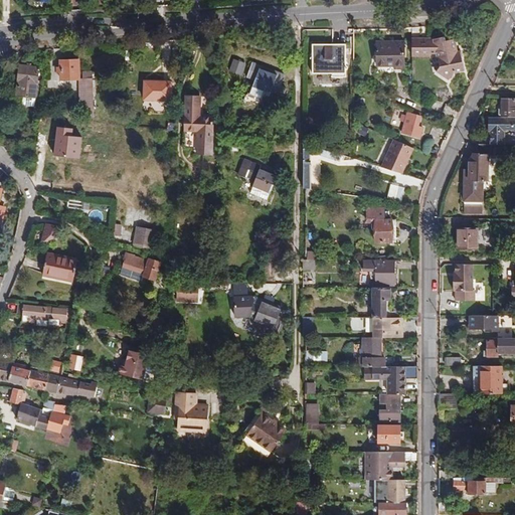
[(411,39),(411,56),(431,56),(438,69),(436,72),(449,80),(454,72),(464,70),(460,50),(457,51),(455,39),(446,41),(445,36),(436,39),(411,39)]
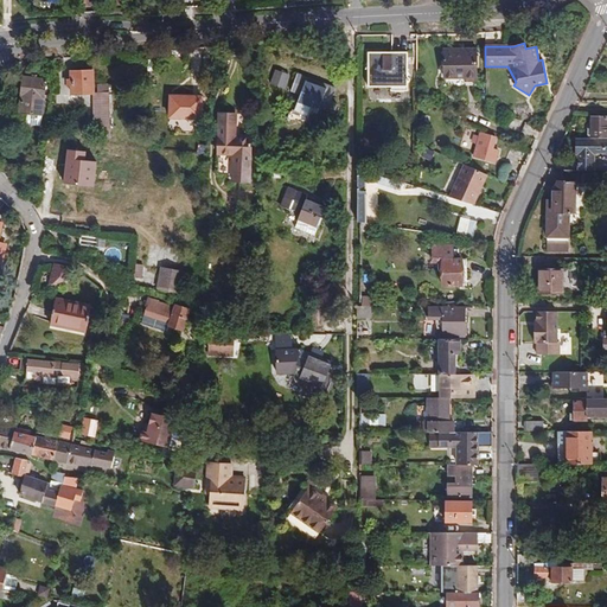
[(477,82),(477,50),(445,50),(445,78),(465,78),(465,82),(477,82)]
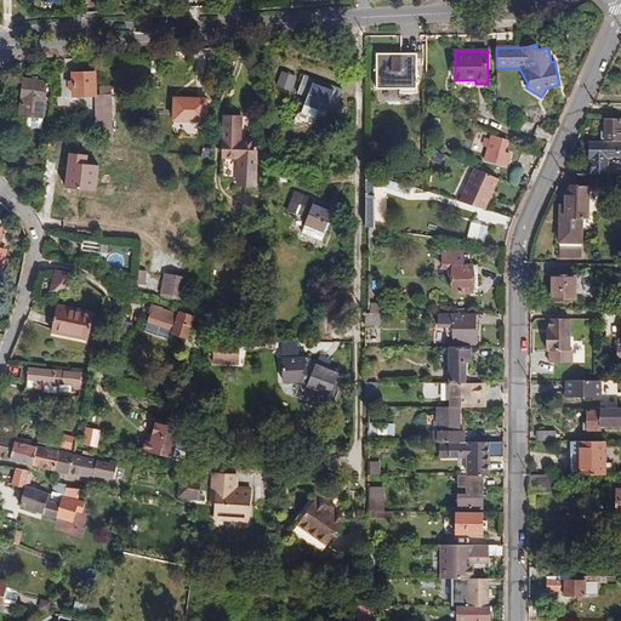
[(377,53),(377,89),(399,89),(399,93),(416,93),(416,55),(377,53)]
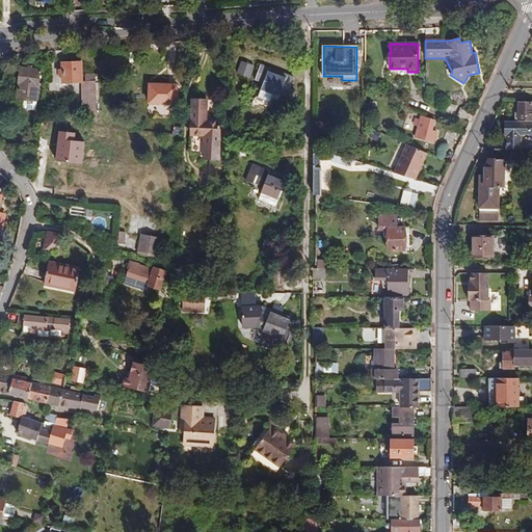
[(89,89),(88,97),(95,98),(95,89),(96,89),(96,74),(85,74),(86,81),(83,81),(82,62),(62,63),(63,82),(82,81),(82,89),(89,89)]
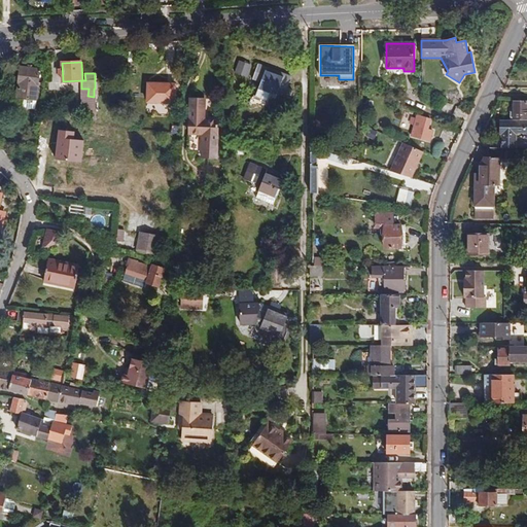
[(251,67),(240,62),(233,79),(245,83),(251,67)]
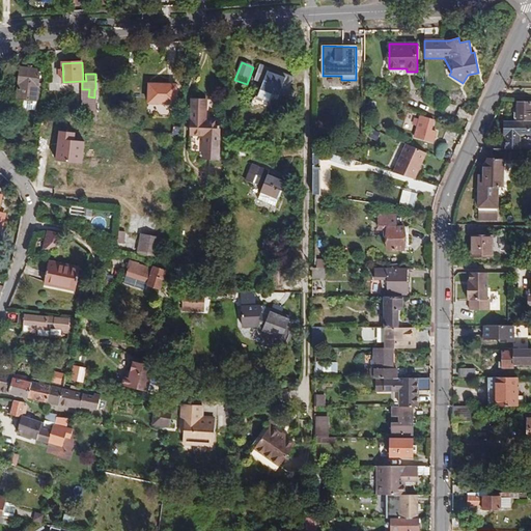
[(287,75),(270,67),(261,64),(255,80),(263,83),(258,96),(256,95),(255,99),(254,100),(254,102),(255,104),(257,105),(259,105),(269,109),(281,113),(286,101),(290,103),(295,90),(289,88),(294,78),(287,76),(287,75)]
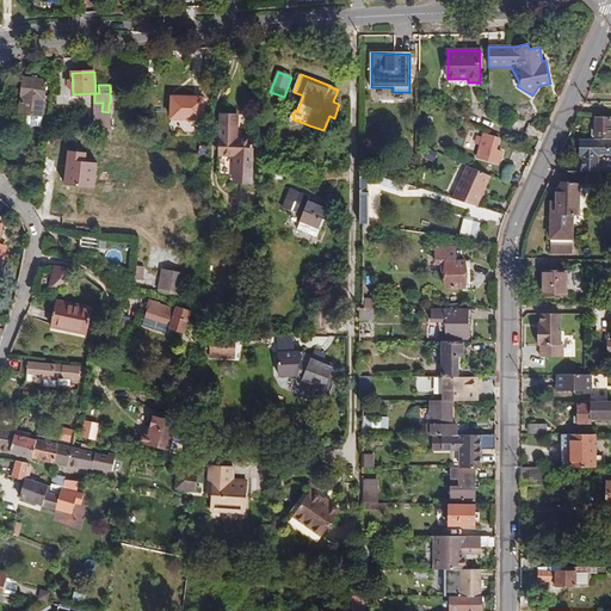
[(45,80),(24,78),(20,113),(28,113),(26,125),(41,127),(42,116),(45,80)]
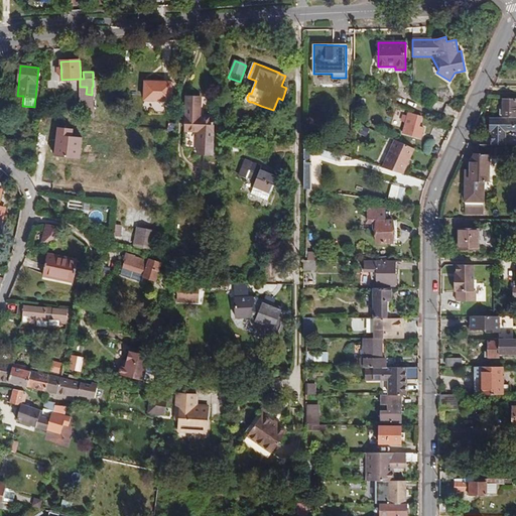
[(234,81),(229,79),(226,88),(230,90),(234,81)]
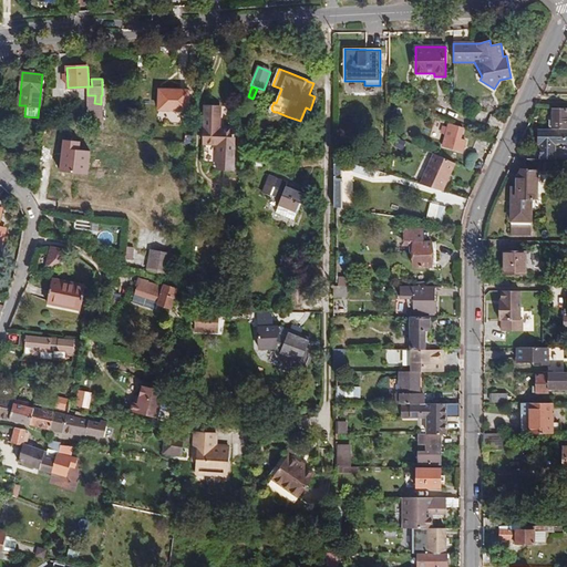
[(189,90),(160,89),(158,110),(188,111),(189,90)]
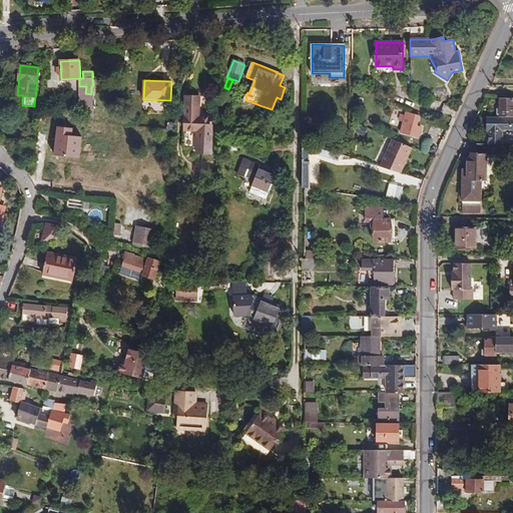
[(200,97),(185,96),(184,130),(197,130),(197,152),(211,153),(212,117),(199,116),(200,97)]
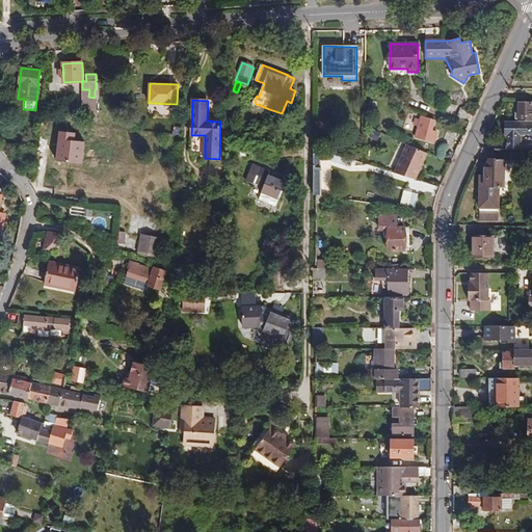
[(519,112),(519,121),(521,121),(531,120),(531,102),(519,102),(519,112)]
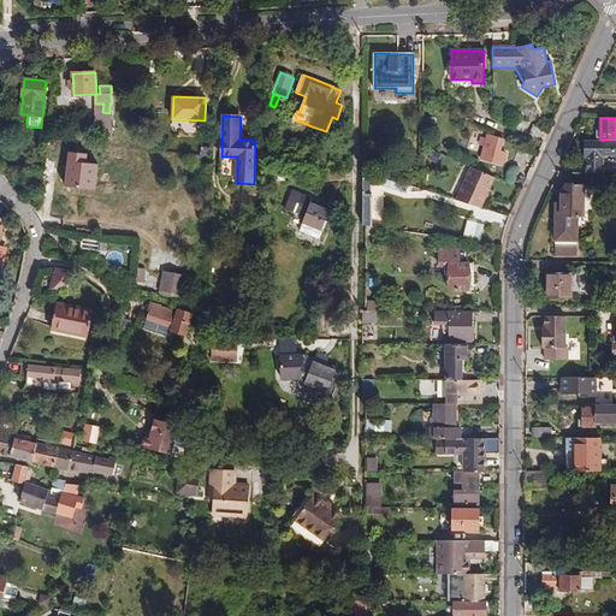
[(107,131),(100,130),(88,129),(87,137),(107,140),(107,131)]
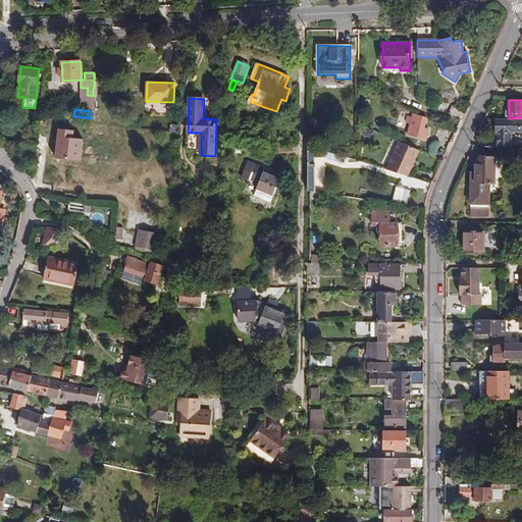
[(408,135),(426,139),(428,129),(423,128),(426,118),(413,115),(408,135)]
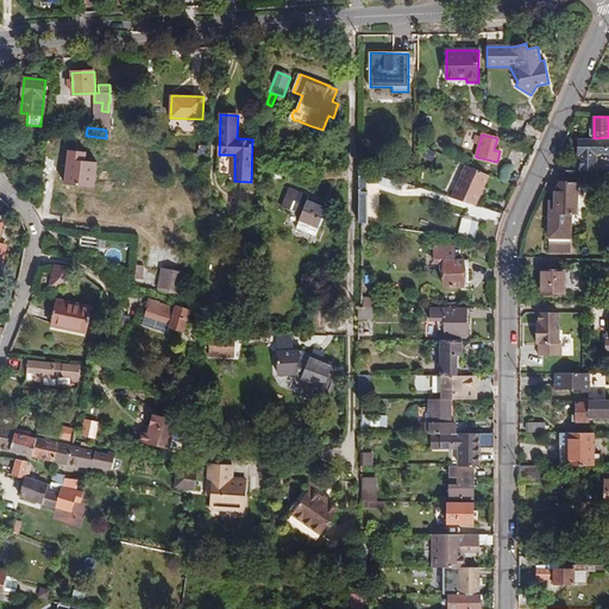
[(608,137),(596,138),(596,140),(577,140),(577,155),(581,155),(579,164),(597,164),(597,154),(596,154),(596,150),(606,150),(608,152),(608,137)]
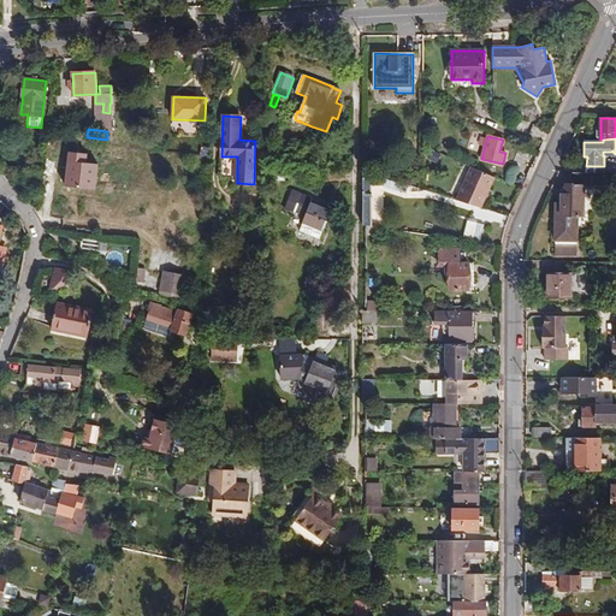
[(471,167),(455,201),(480,208),(493,178),(471,167)]
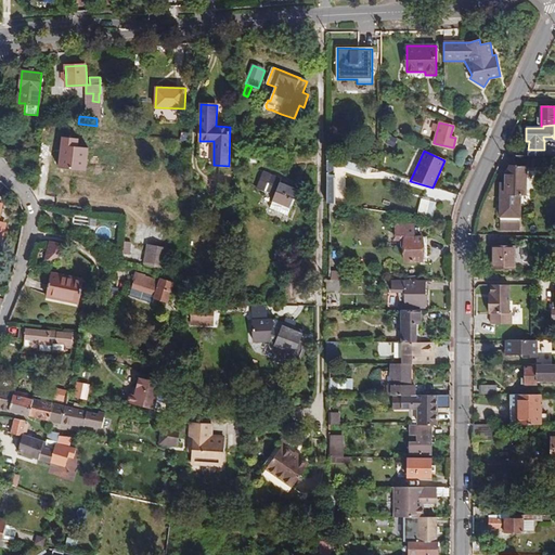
[(505,189),(500,189),(500,221),(519,221),(519,205),(519,192),(525,193),(526,165),(533,165),(533,155),(528,155),(511,155),(511,166),(505,173),(505,189)]
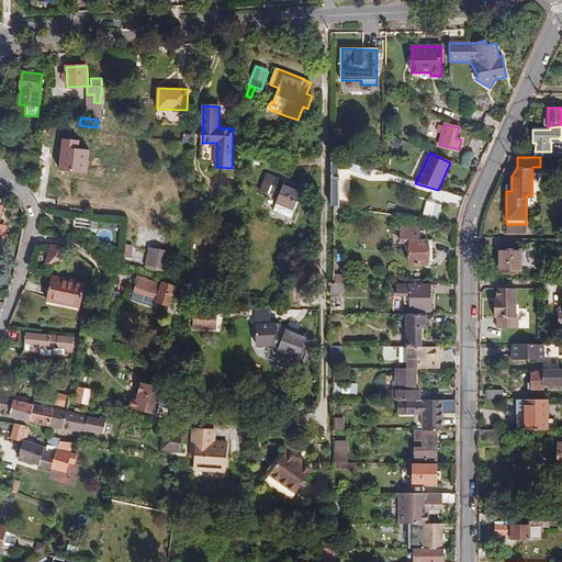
[(37,170),(38,161),(24,159),(23,168),(37,170)]
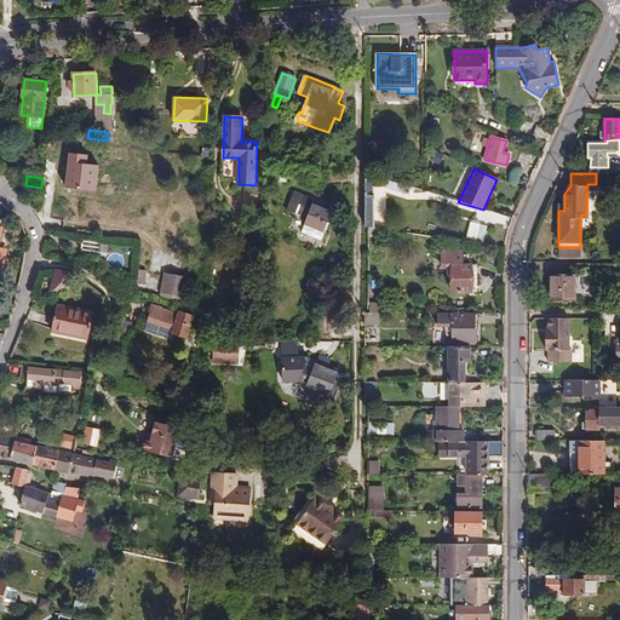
[(374,176),(374,184),(409,195),(412,188),(374,176)]
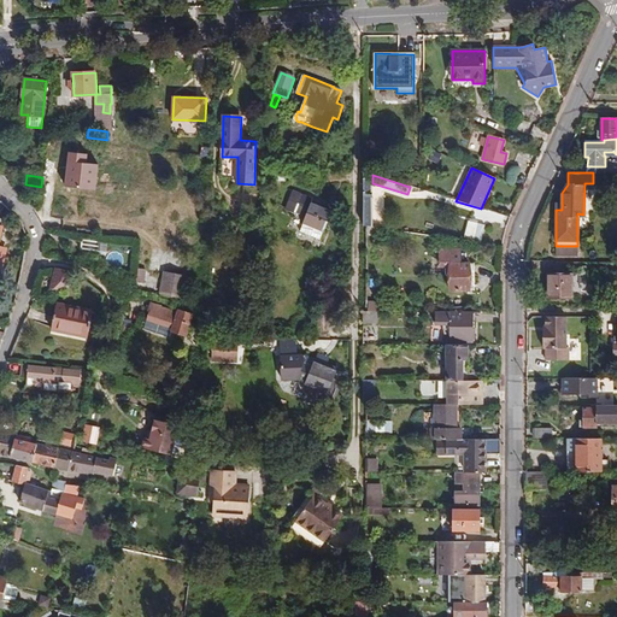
[(304,195),(293,192),(286,209),(305,217),(303,224),(304,224),(300,231),(319,240),(330,212),(321,207),(322,204),(303,197),(304,195)]
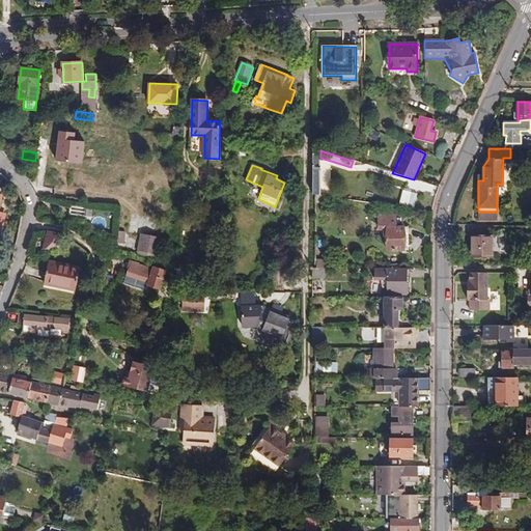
[(502,185),(497,184),(497,196),(507,197),(507,185),(502,185)]
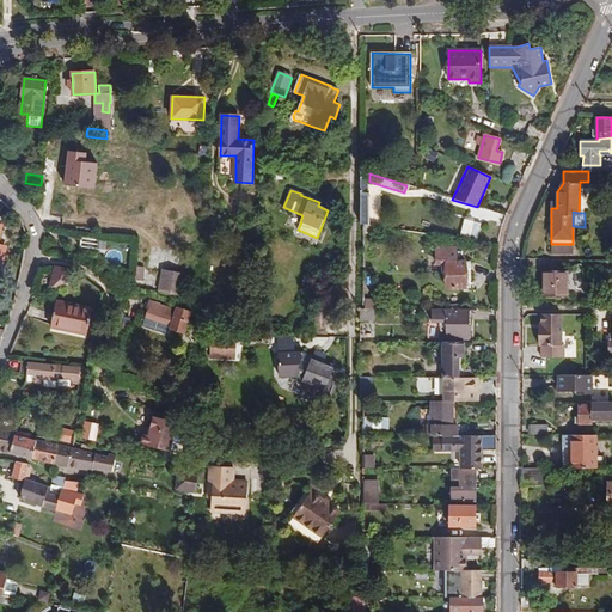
[(469,238),(477,240),(481,224),(473,221),(469,238)]
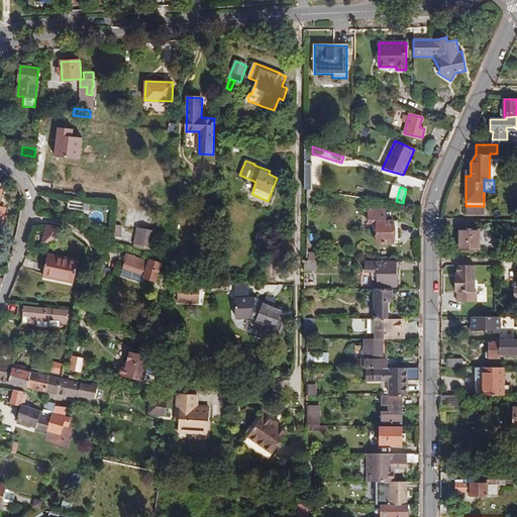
[(312,190),(307,189),(307,197),(315,199),(316,191),(312,190)]
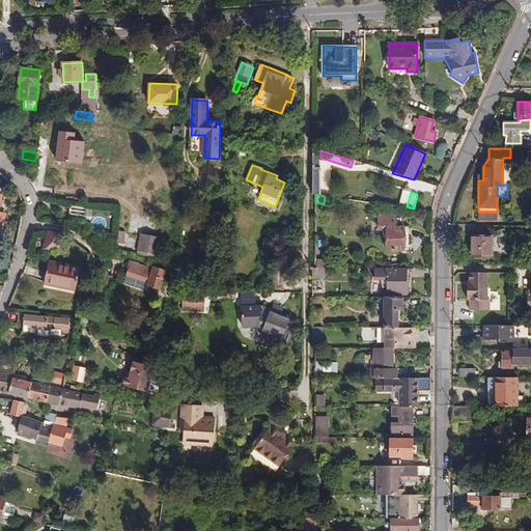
[(84,216),(85,205),(81,205),(81,207),(71,206),(70,214),(84,216)]
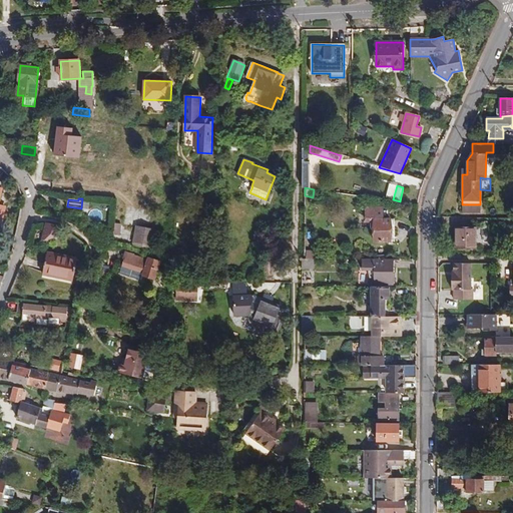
[(89,199),(82,198),(81,208),(88,209),(89,199)]
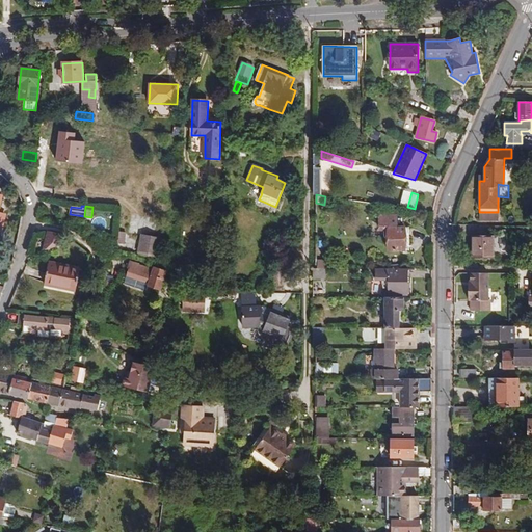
[(479,221),(498,221),(498,212),(479,212),(479,221)]
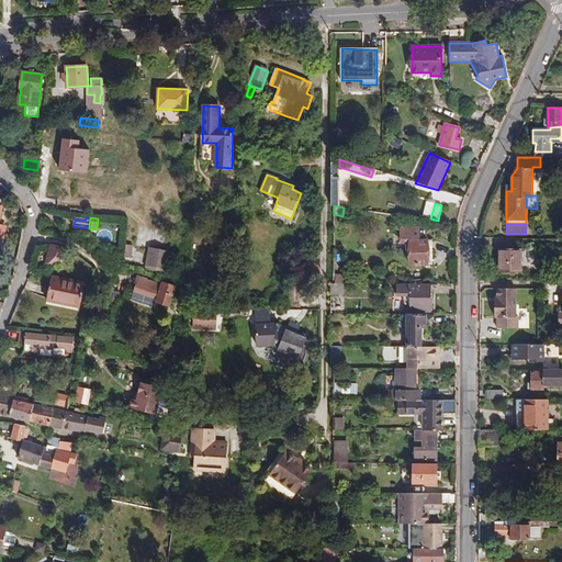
[(427,265),(427,239),(419,239),(419,227),(400,227),(400,245),(405,245),(405,253),(407,253),(407,258),(409,258),(409,265),(427,265)]
